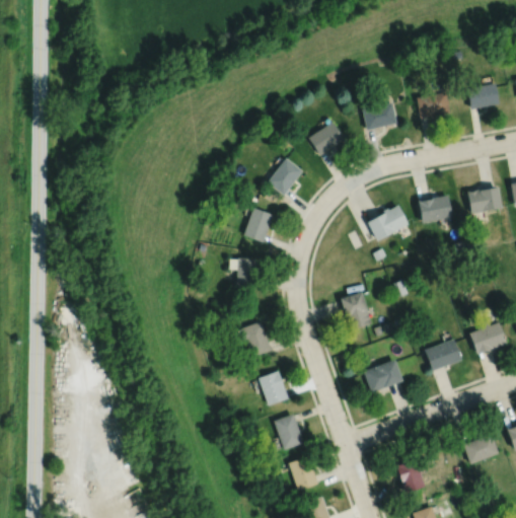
[(499,104),(495,83),(466,88),(470,109),(499,104)]
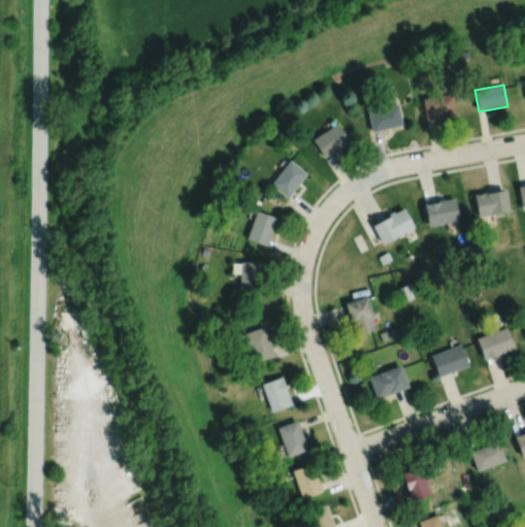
[(424,98),(426,119),(456,116),(454,95),(424,98)]
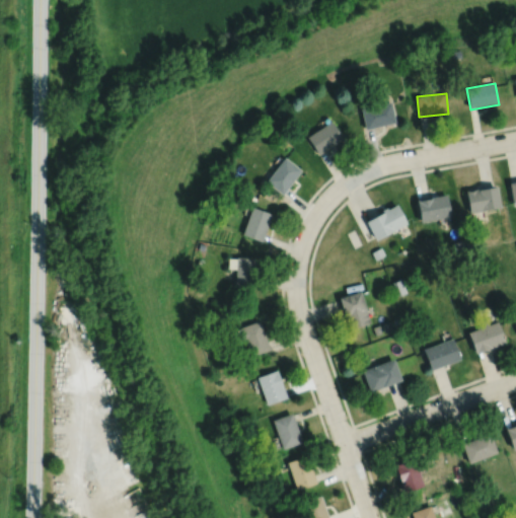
[(366,129),(395,125),(393,103),(363,108),(366,129)]
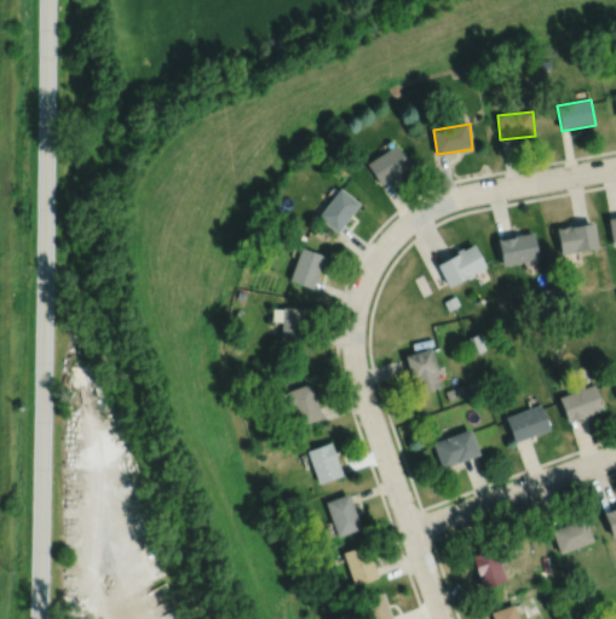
[(380,185),(410,171),(399,147),(369,161),(380,185)]
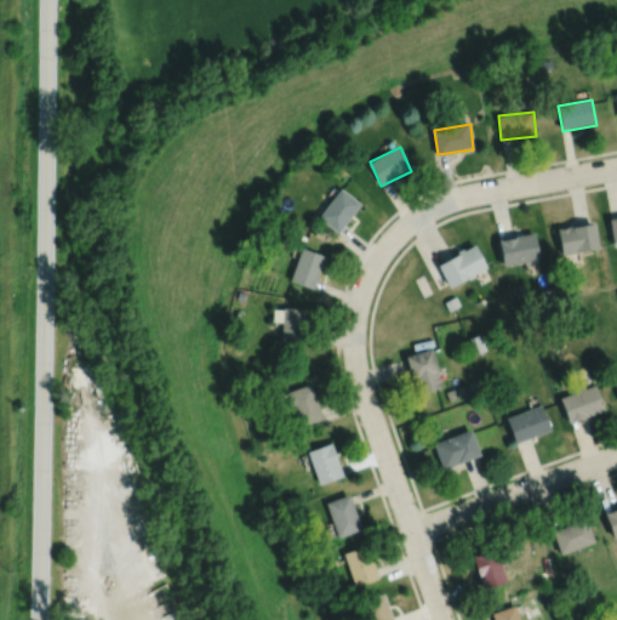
[(320,221),(342,233),(361,202),(340,189),(320,221)]
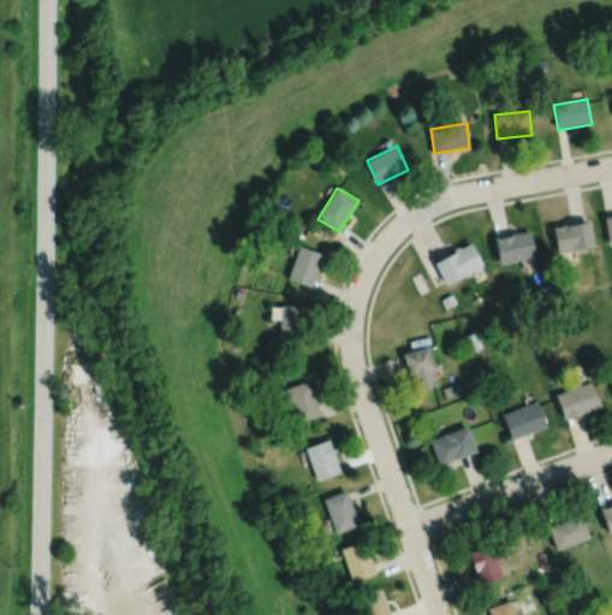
[(558,252),(595,248),(592,223),(556,226),(558,252)]
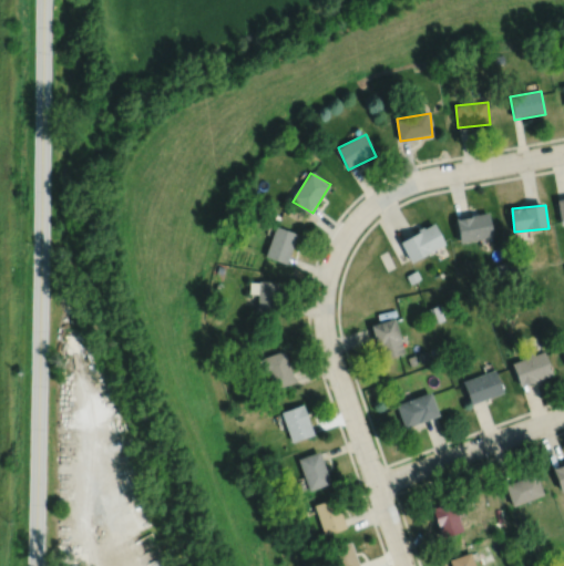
[(461,244),(494,238),(490,213),(458,218),(461,244)]
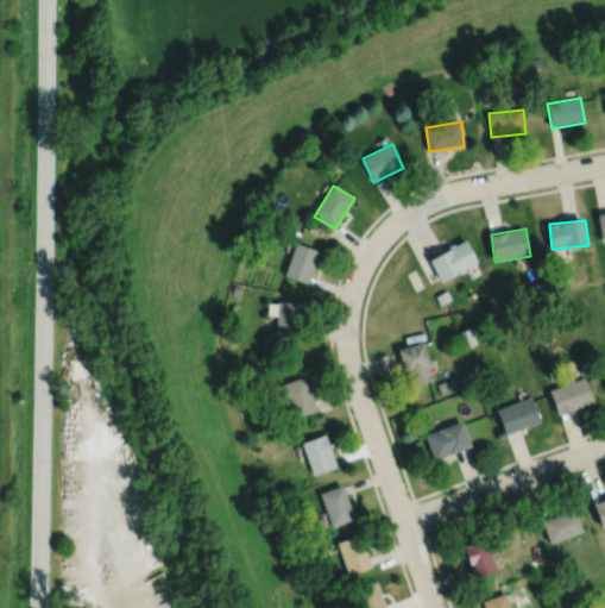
[(479,263),(467,240),(430,259),(442,282),(479,263)]
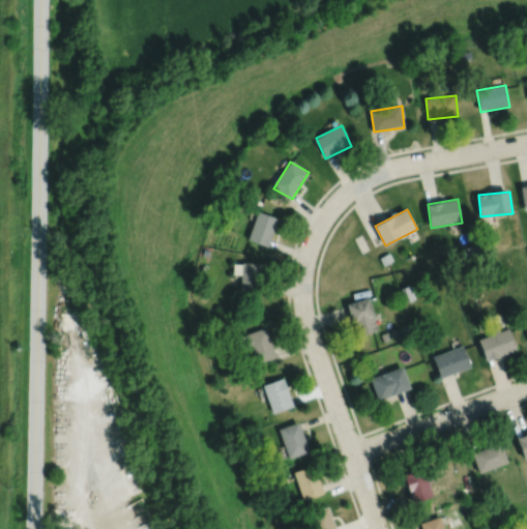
[(249,239),(268,246),(279,219),(259,212),(249,239)]
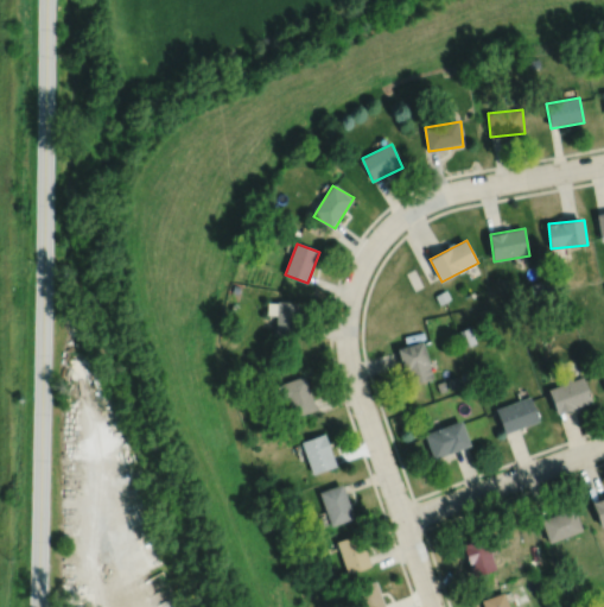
[(411,386),(436,379),(424,341),(399,349),(411,386)]
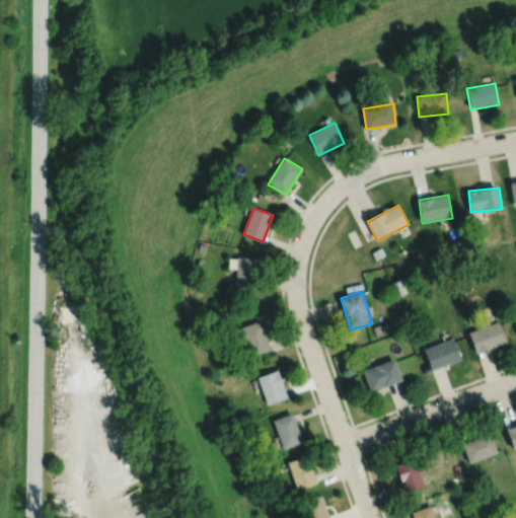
[(241,327),(250,357),(272,351),(263,321),(241,327)]
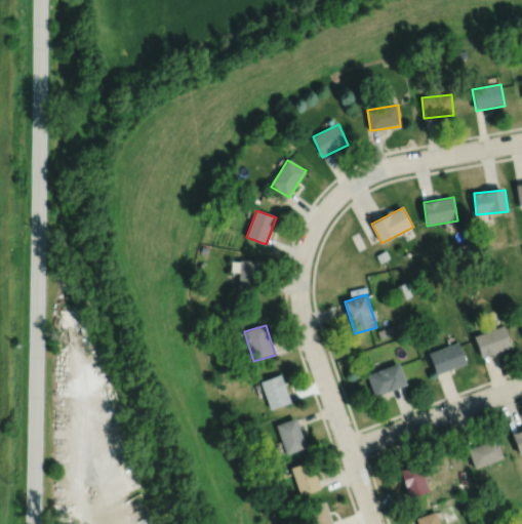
[(512,350),(507,327),(476,334),(481,357),(512,350)]
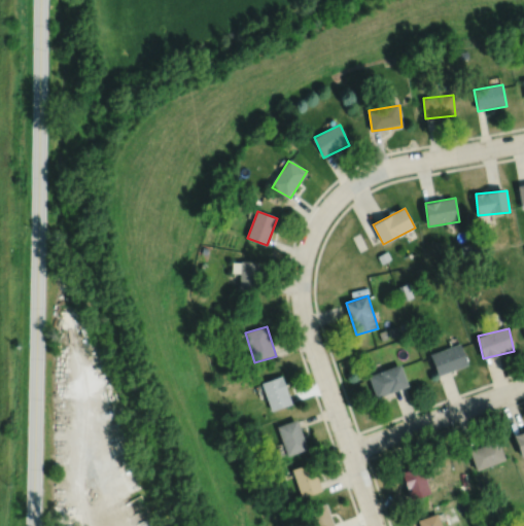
[(437,375),(467,367),(463,346),(431,352),(437,375)]
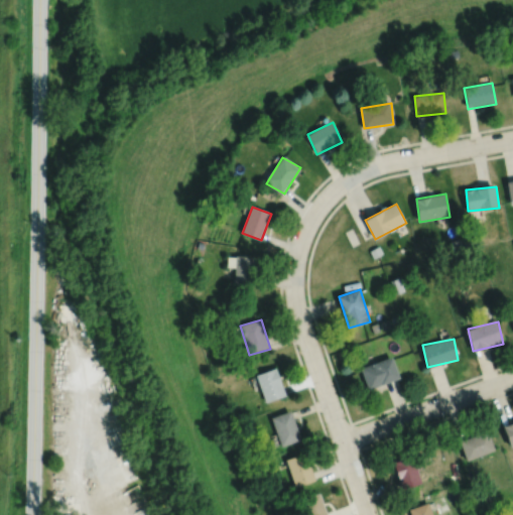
[(369,390),(401,379),(394,358),(362,368),(369,390)]
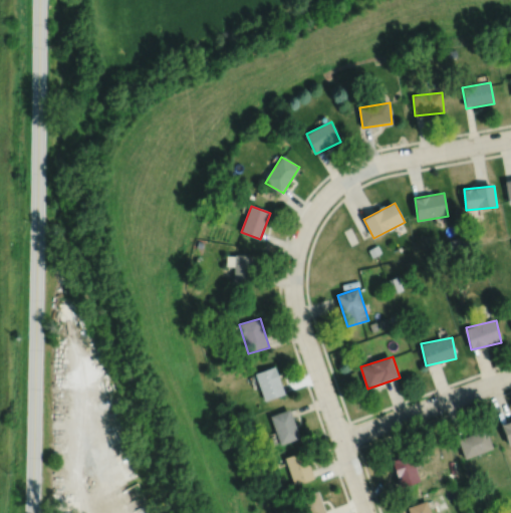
[(265,402),(285,395),(276,366),(256,373),(265,402)]
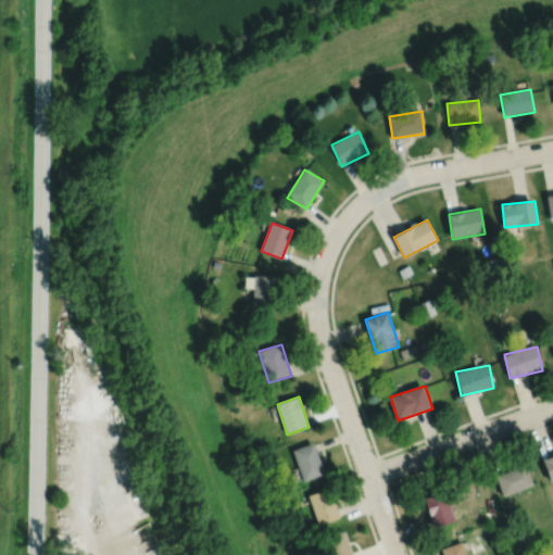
[(293,451),(304,482),(325,474),(313,443),(293,451)]
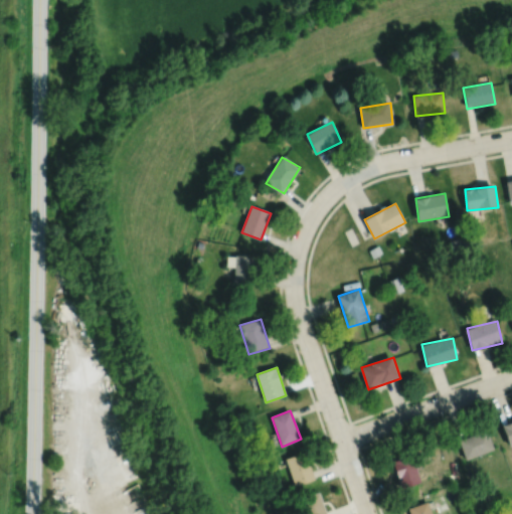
[(494,452),(490,433),(461,439),(465,459),(494,452)]
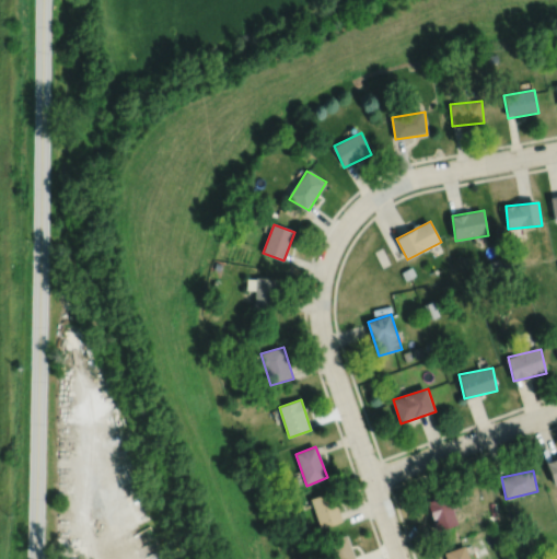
[(343,522),(332,492),(311,500),(322,530),(343,522)]
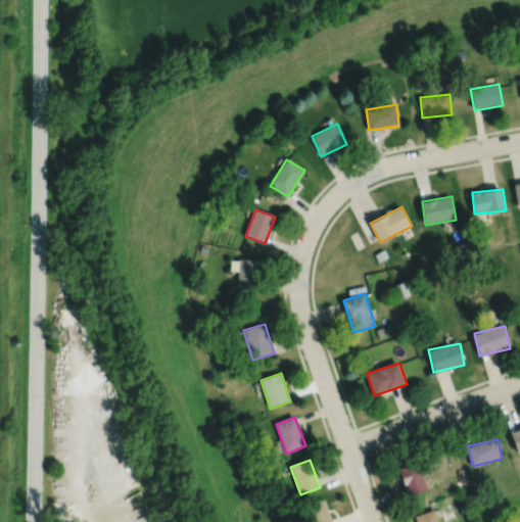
[(400,470),(408,496),(428,490),(420,465),(400,470)]
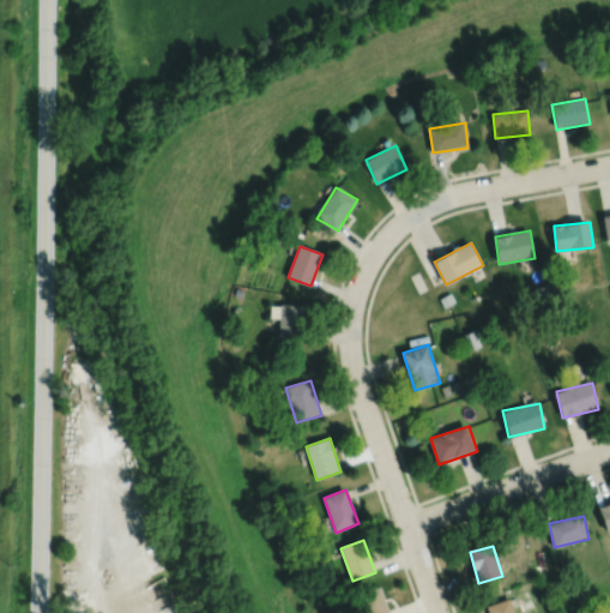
[(390,612),(382,588),(360,595),(364,612),(390,612)]
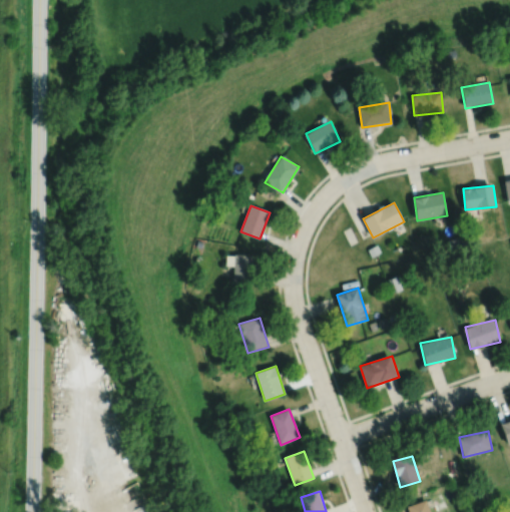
[(431,511),(428,500),(408,506),(410,511),(431,511)]
